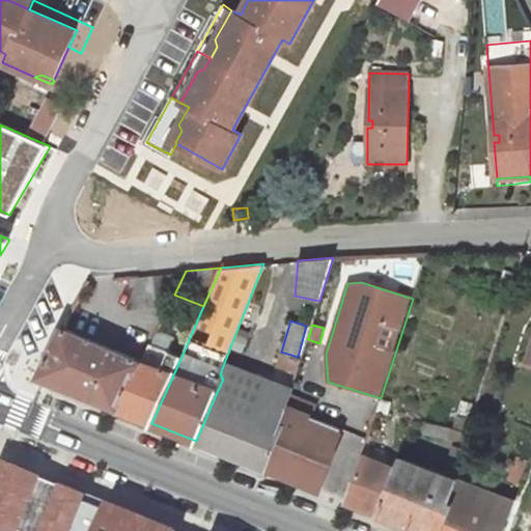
[(140,362),(64,329),(38,378),(116,410),(140,362)]
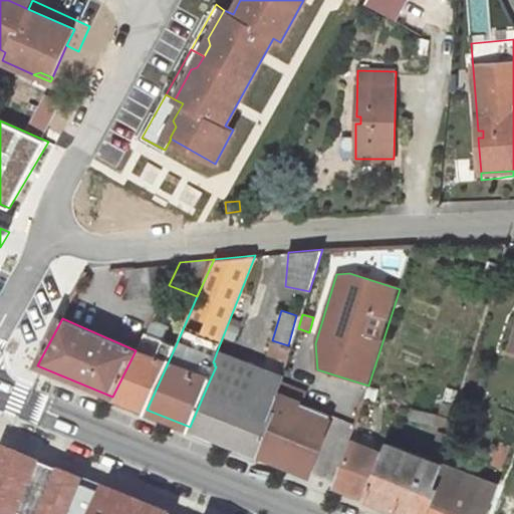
[(136,350),(157,357),(164,340),(145,333),(136,350)]
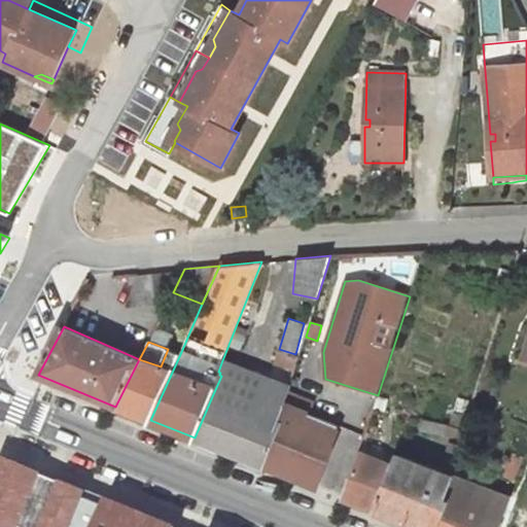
[(180,354),(168,349),(161,366),(139,359),(115,407),(150,420),(180,354)]
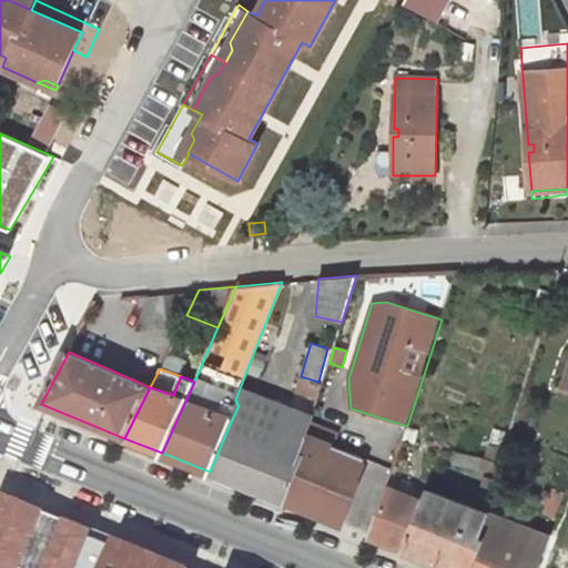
[(322,385),(301,377),(296,389),(320,396),(322,385)]
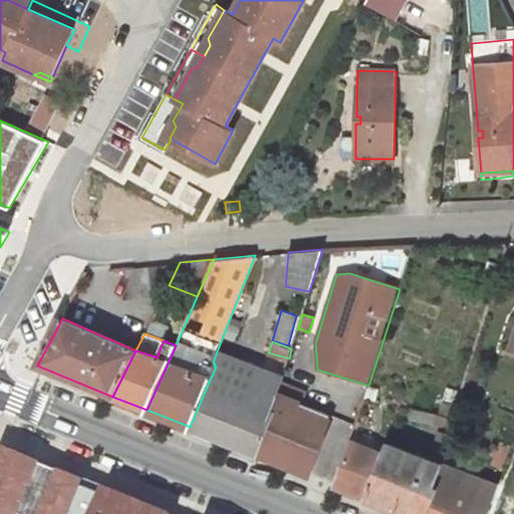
[(261,368),(217,351),(213,362),(215,363),(214,365),(216,366),(207,387),(248,403),(261,368)]
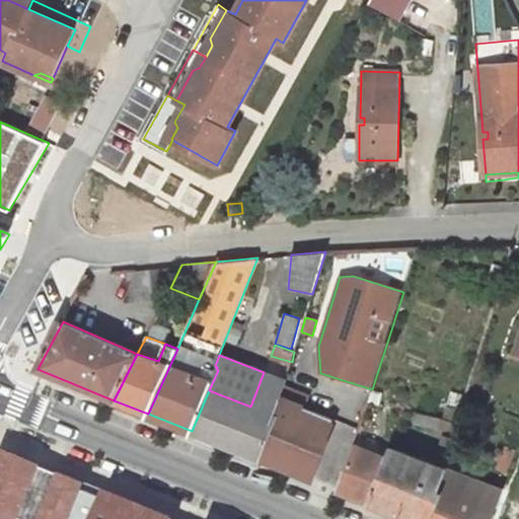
[(286,380),(264,372),(250,406),(209,390),(192,431),(261,457),(278,415),(275,413),(280,398),(286,380)]
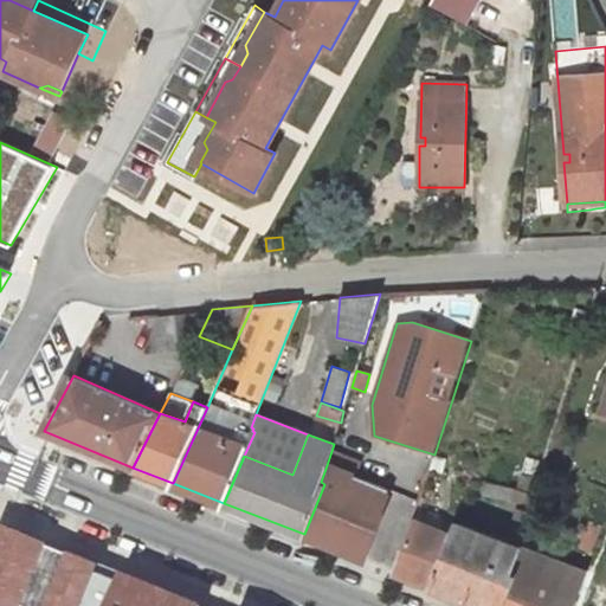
[(533,491),(541,468),(524,462),(517,488),(533,491)]
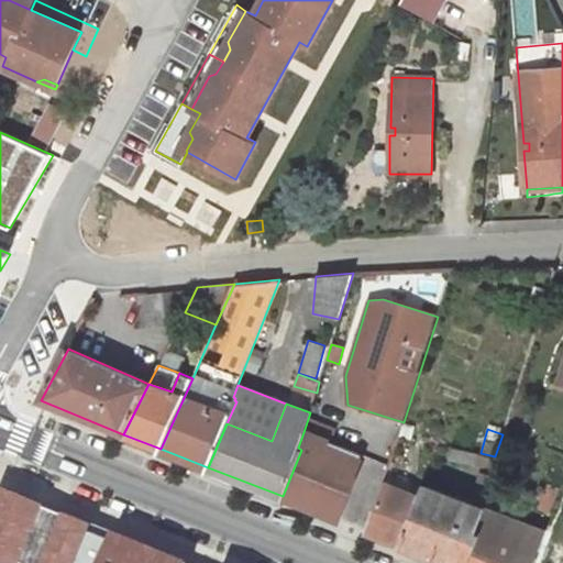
[(362,455),(304,432),(298,448),(301,450),(283,496),(338,520),(356,476),(353,475),(362,455)]
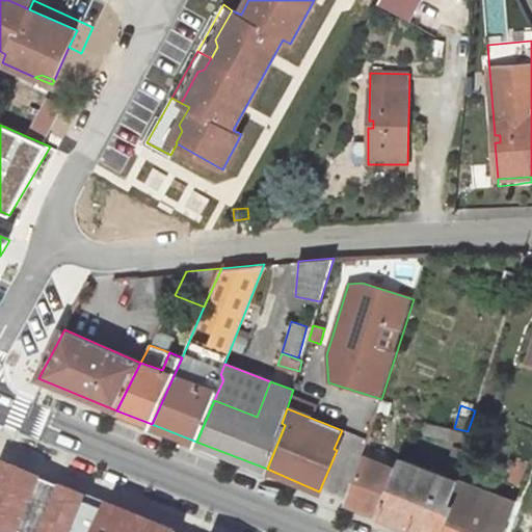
[(440,425),(427,422),(424,433),(437,436),(440,425)]
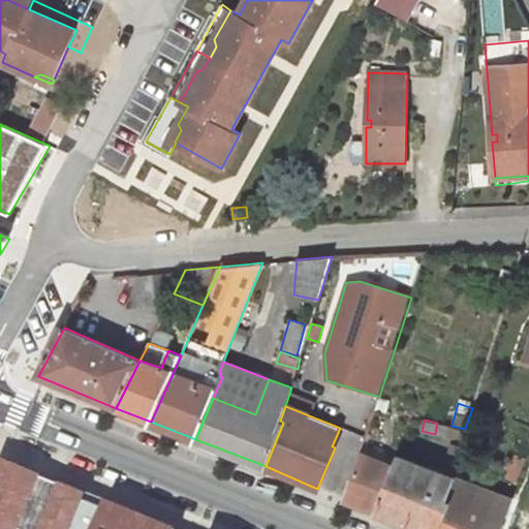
[(448,426),(437,423),(435,434),(447,437),(447,435),(448,426)]
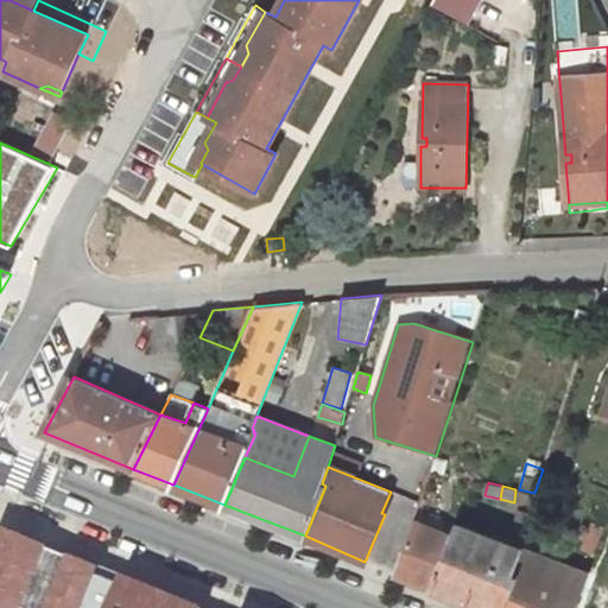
[(519,489),(515,489),(514,500),(531,505),(534,493),(519,489)]
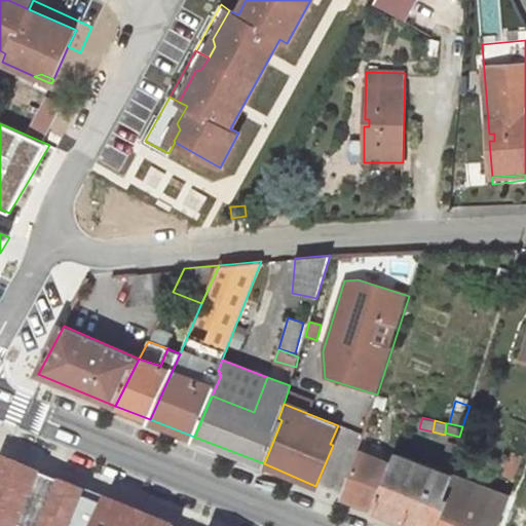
[(445,450),(454,453),(457,444),(448,441),(445,450)]
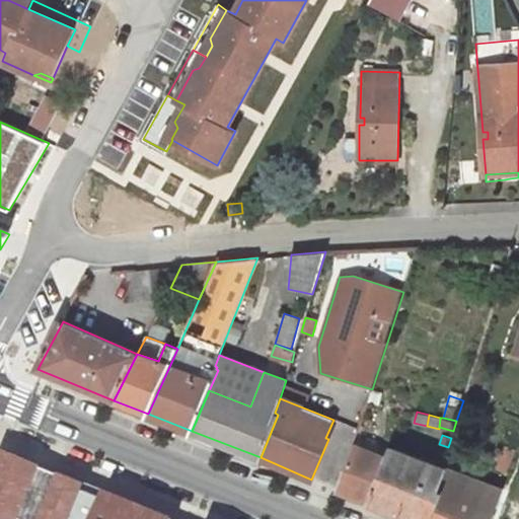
[(386,458),(389,449),(358,437),(355,445),(386,458)]
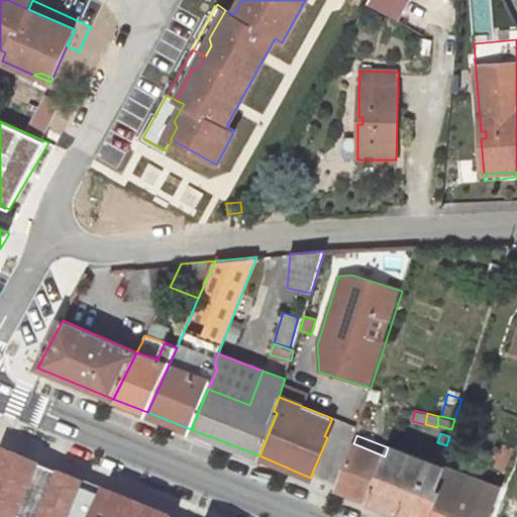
[(367,500),(385,456),(353,443),(352,443),(336,488),(367,500)]
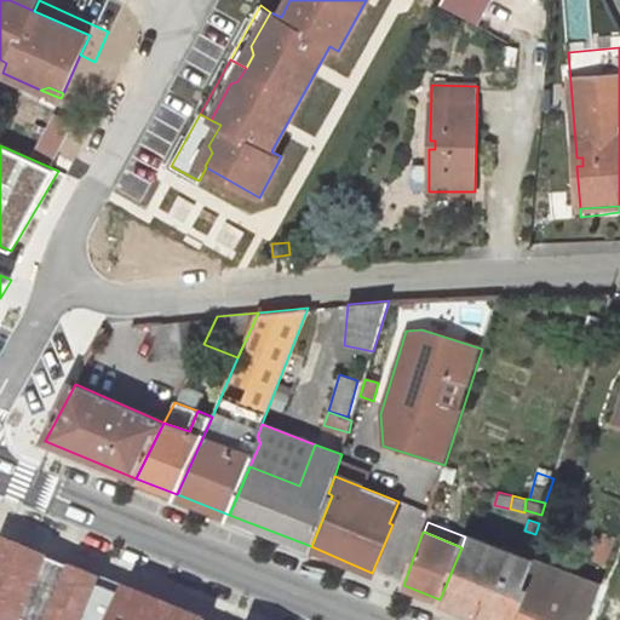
[(210,619),(0,534),(0,619),(210,619)]
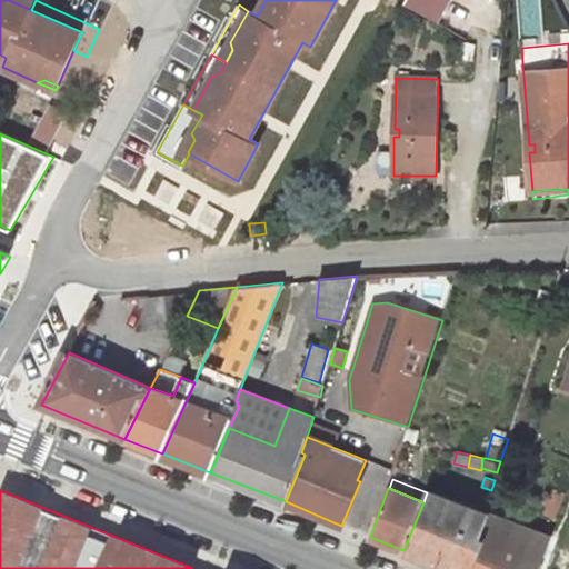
[(489,513),(428,490),(427,492),(423,502),(403,550),(449,568),(472,568),(486,538),(481,536),(489,513)]
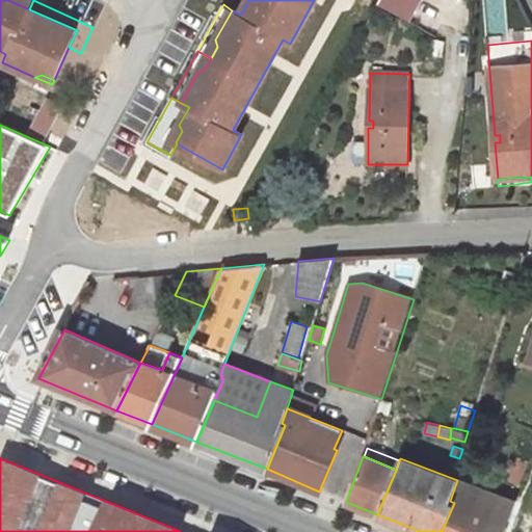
[(512,474),(522,477),(526,468),(515,464),(512,474)]
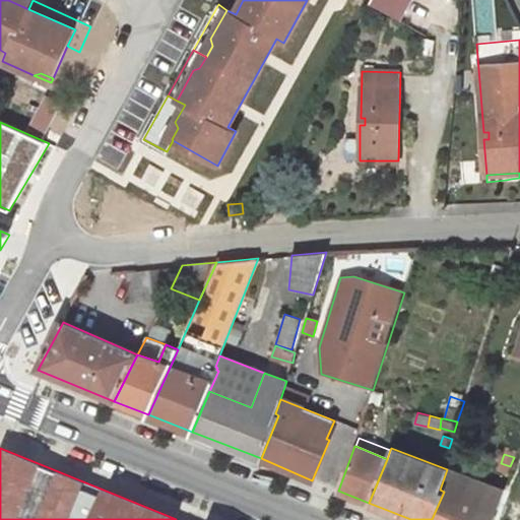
[(444,492),(495,512),(503,491),(447,469),(440,490),(444,492)]
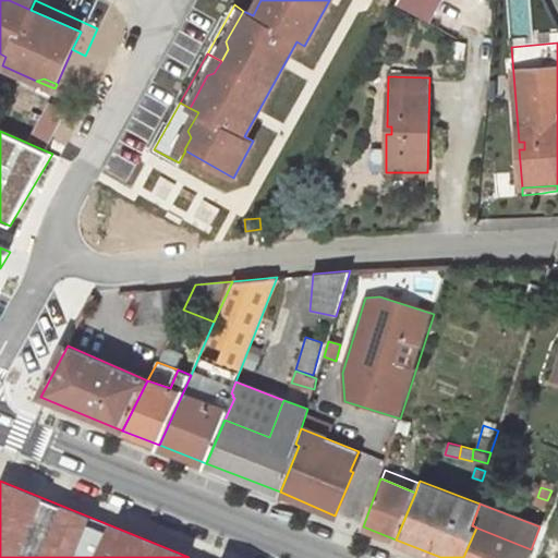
[(463,557),(528,557),(531,549),(476,528),(463,557)]
